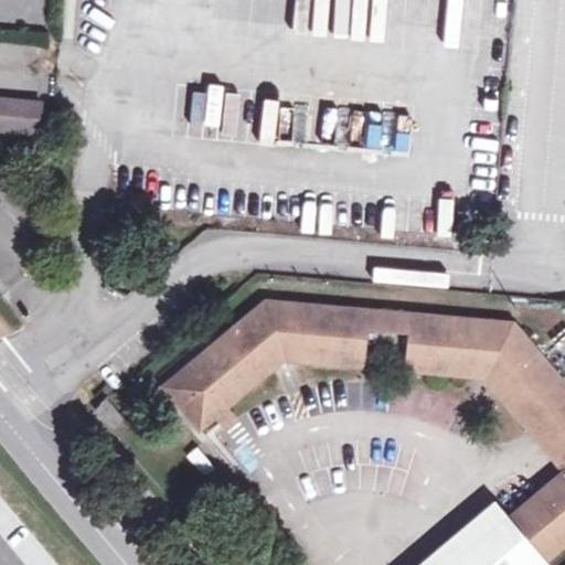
[(167,130),(273,146),(280,96),(204,85),(203,89),(173,85),(167,130)]
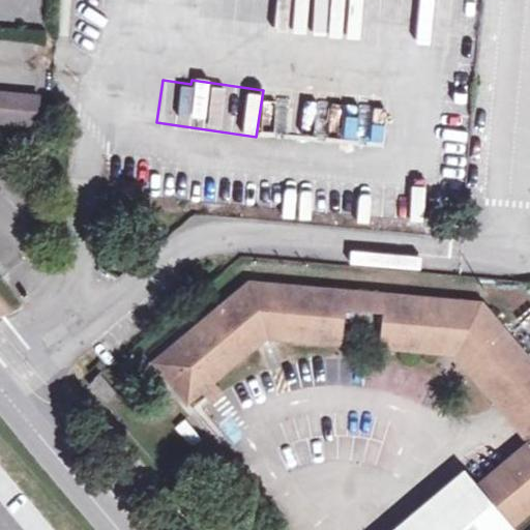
[(0,120),(36,124),(38,95),(0,92),(0,120)]
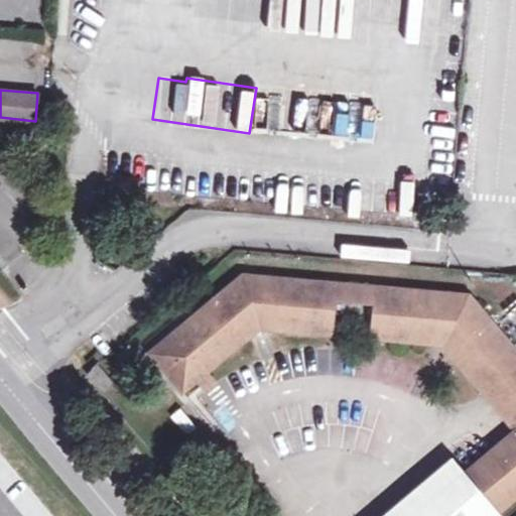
[(485,390),(515,365),(515,351),(480,307),(469,294),(245,275),(150,354),(182,392),(253,333),(269,329),(331,334),(335,299),(375,303),(371,337),(436,343),(447,348),(485,390)]
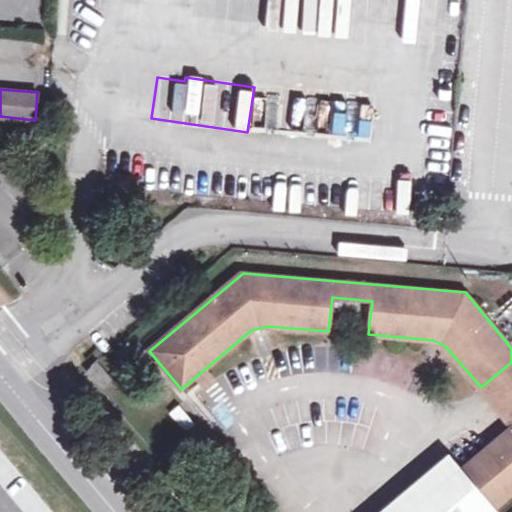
[(102,391),(113,381),(98,362),(86,372),(102,391)]
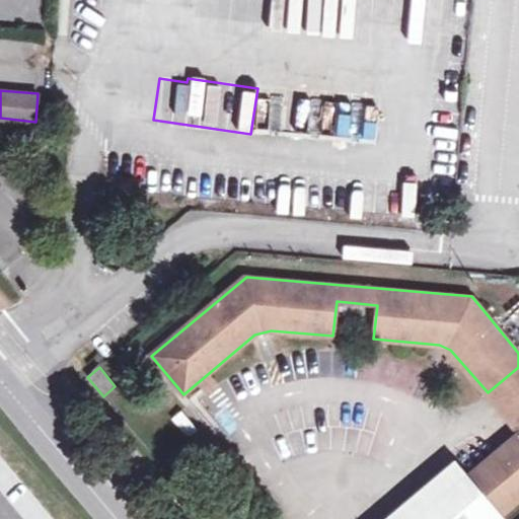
[(518,367),(488,392),(502,411),(518,395),(518,367)]
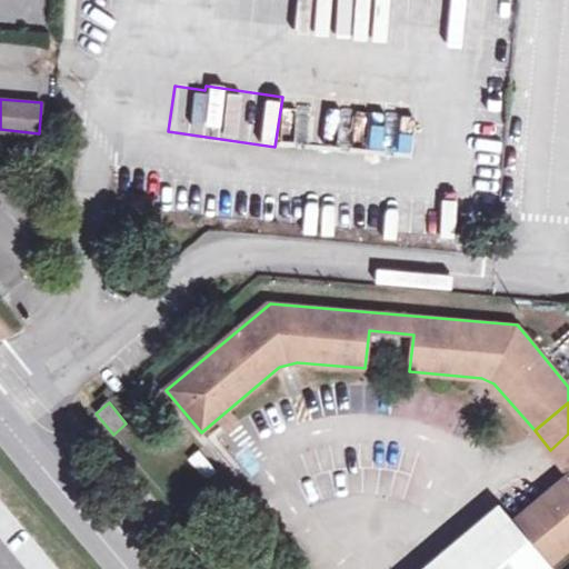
[(568,433),(550,450),(568,471),(568,472),(510,522),(499,509),(426,568),(550,568),(547,565),(568,545),(568,433)]
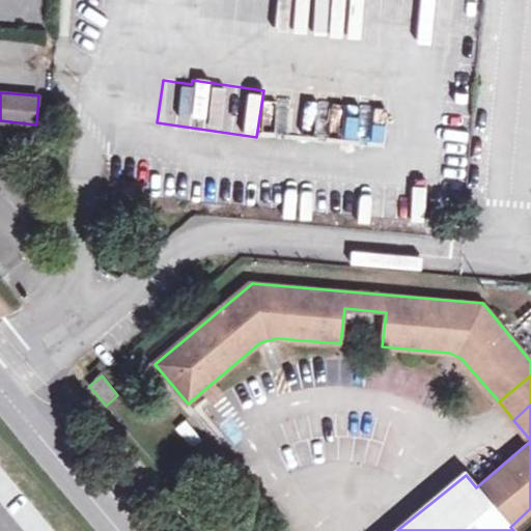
[(217,431),(228,446),(243,436),(232,420),(217,431)]
